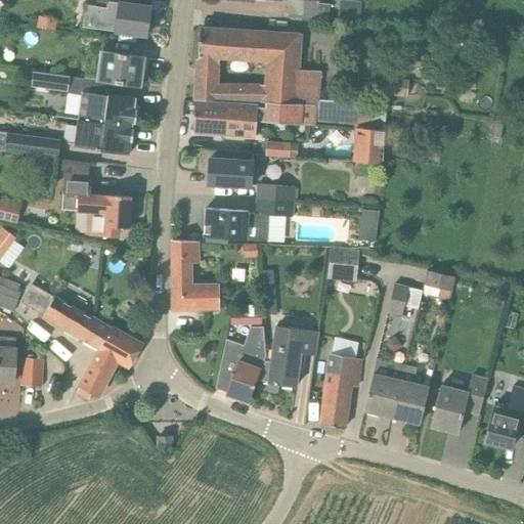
[(328,22),(328,20),(329,4),(319,3),(319,1),(303,0),(289,0),(288,13),(316,15),(316,20),(328,22)]
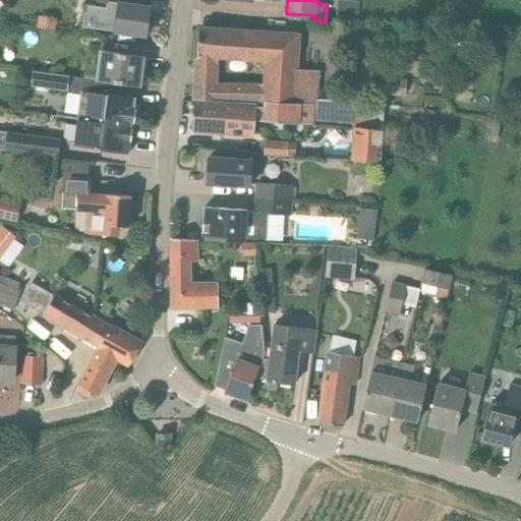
[(146,37),(150,8),(107,2),(107,3),(111,3),(110,9),(97,7),(95,30),(119,33),(118,41),(134,43),(135,35),(146,37)]
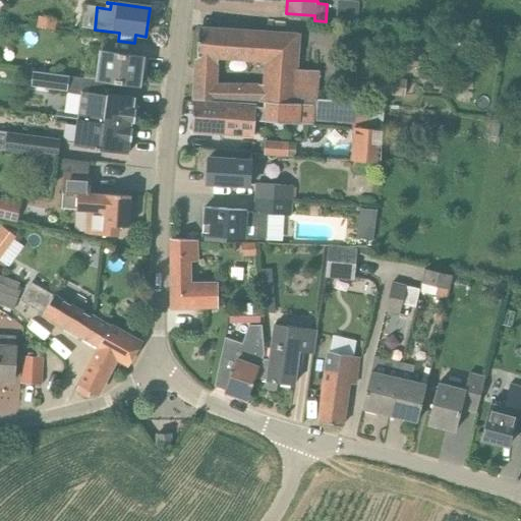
[(196,69),(216,71),(217,59),(264,62),(263,85),(195,85),(194,100),(266,105),(266,103),(296,105),(301,35),(198,29),(196,69)]
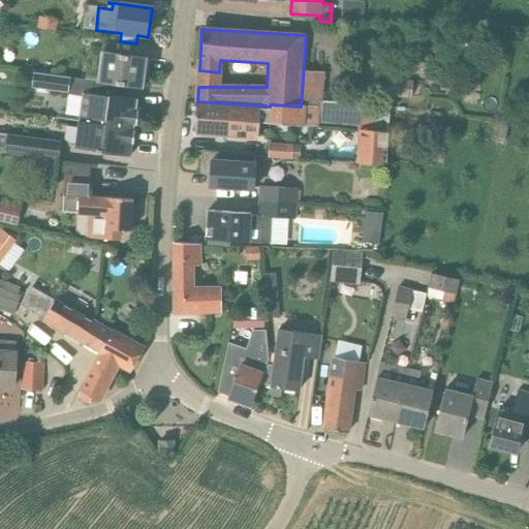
[(142,88),(146,58),(102,51),(98,80),(142,88)]
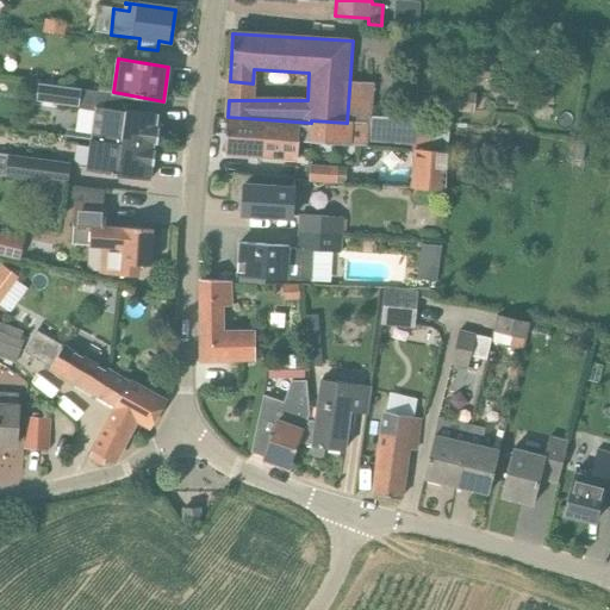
[(79,105),(81,87),(38,81),(36,98),(79,105)]
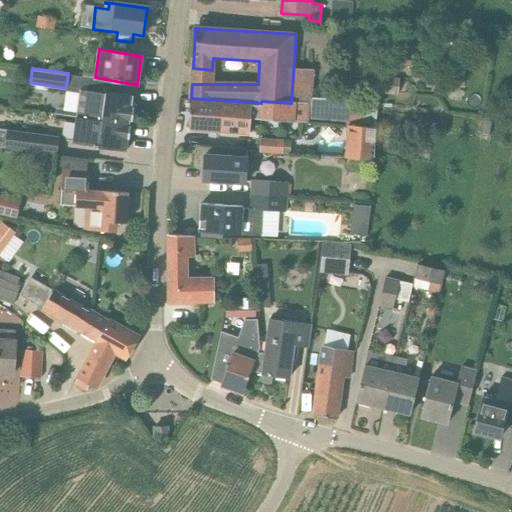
[(405,79),(375,76),(373,91),(403,95),(405,79)]
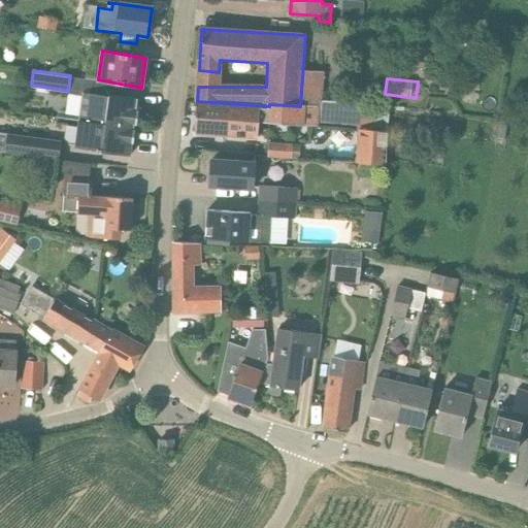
[(78,119),(134,127),(134,125),(136,125),(138,110),(136,110),(137,99),(109,94),(109,95),(83,91),(78,119)]
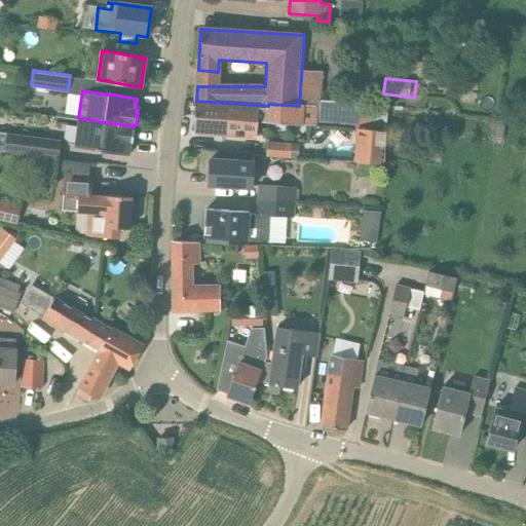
[(195,104),(193,132),(225,134),(227,106),(195,104)]
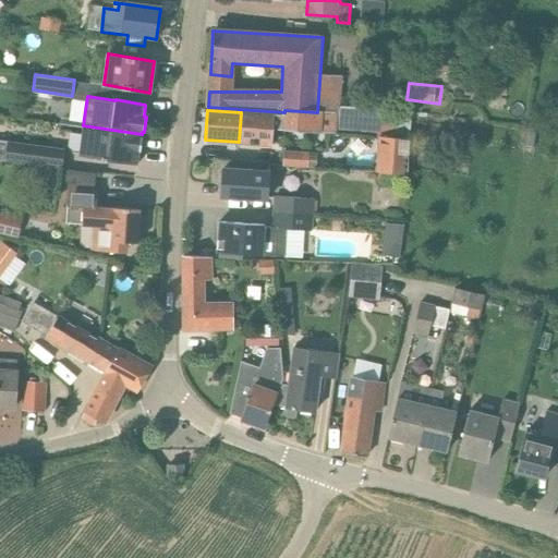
[(336,135),(337,113),(317,112),(284,110),(284,112),(282,132),(336,135)]
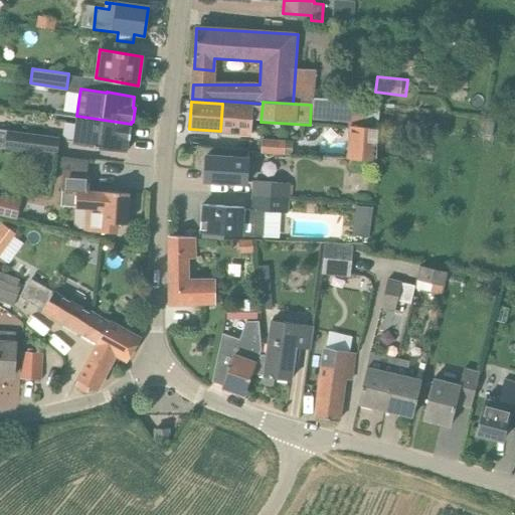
[(379,104),(364,103),(362,127),(377,128),(379,104)]
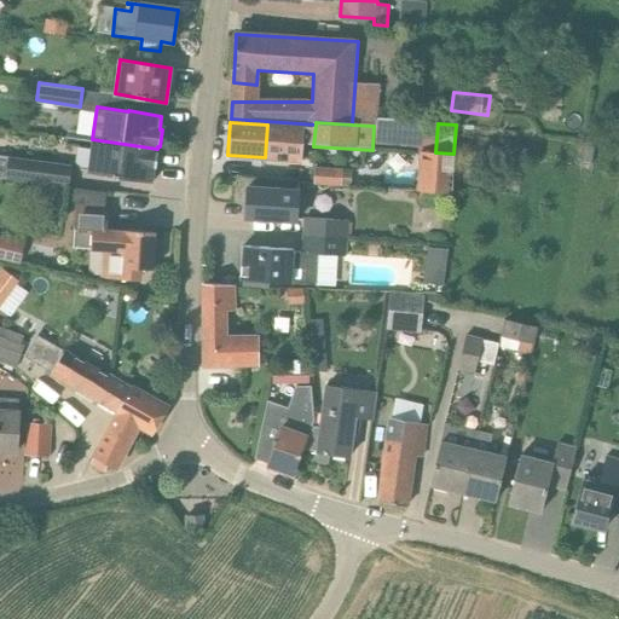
[(305,127),(267,125),(265,157),(302,160),(305,127)]
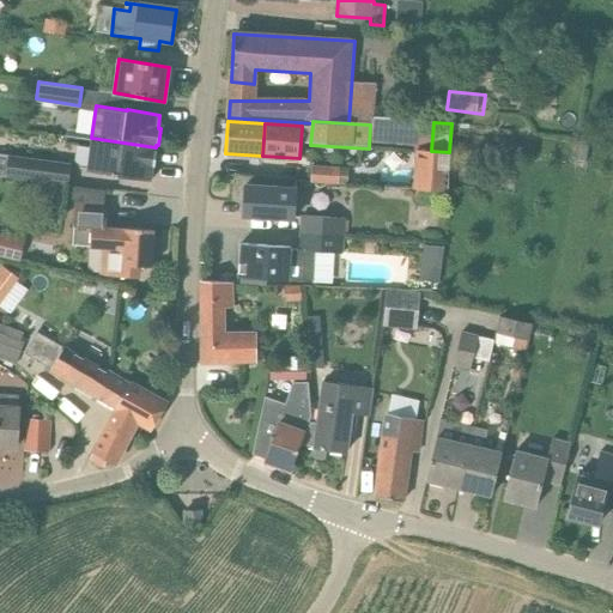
[(151,182),(156,147),(91,138),(86,170),(113,174),(113,175),(151,182)]
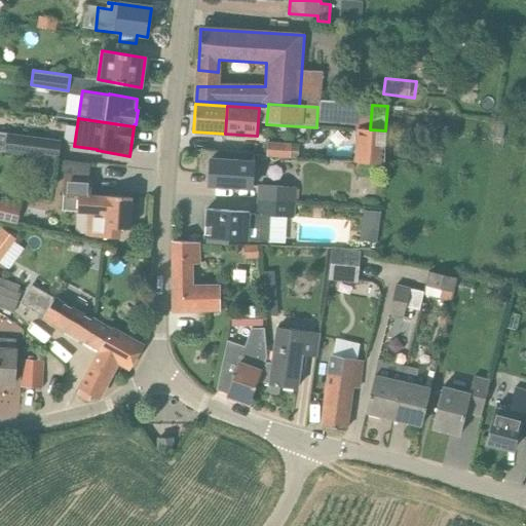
[(384,164),(384,151),(385,130),(370,129),(359,128),(357,162),(384,164)]
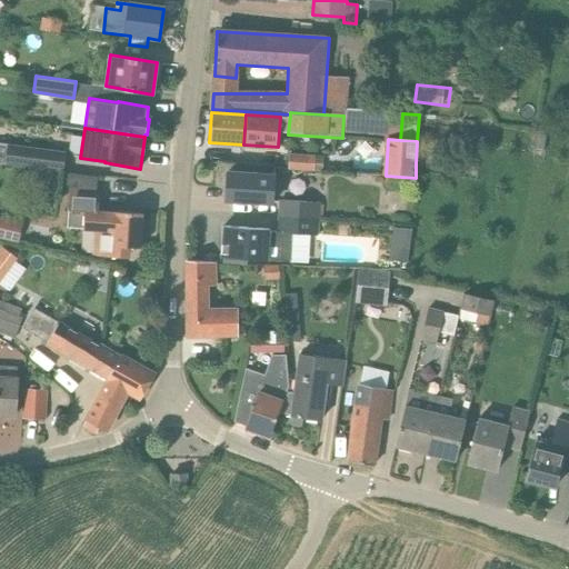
[(7,142),(6,145),(0,142),(0,162),(3,163),(3,162),(62,170),(66,150),(7,142)]
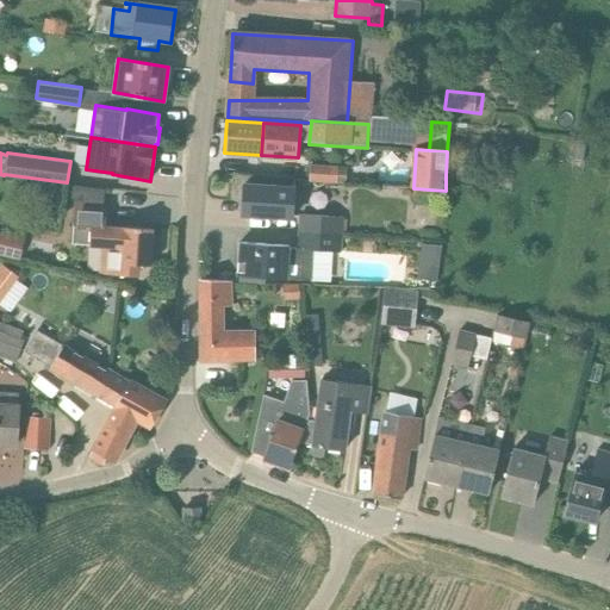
[(312,176),(338,179),(341,162),(315,160),(312,176)]
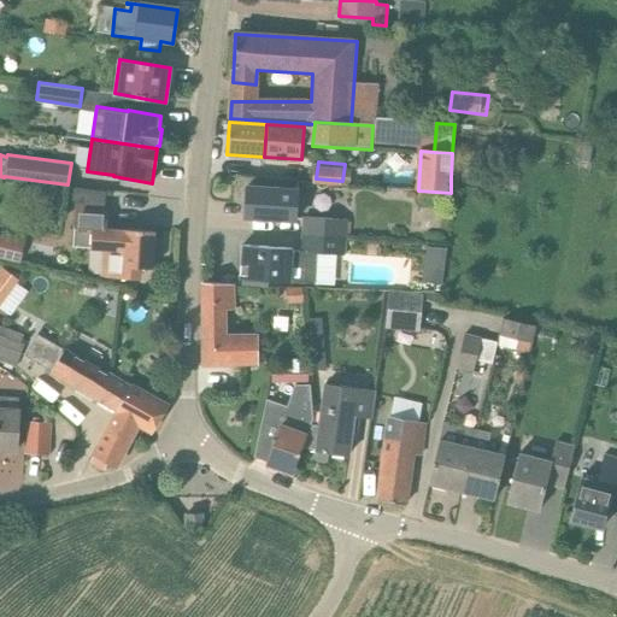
[(246,188),(245,217),(293,221),(295,191),(246,188)]
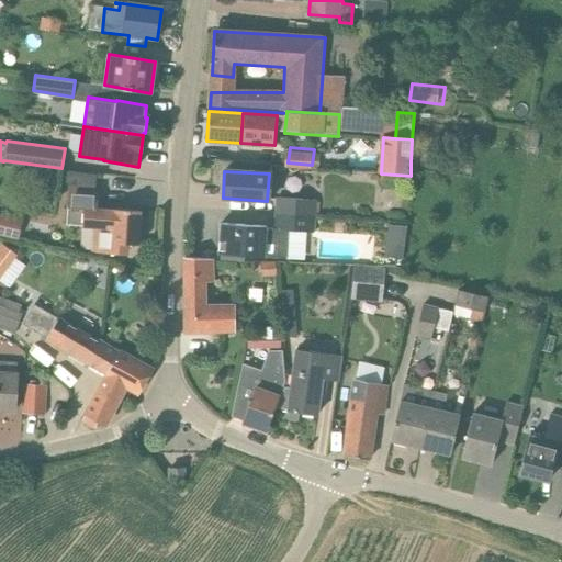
[(98,191),(69,189),(67,225),(94,227),(93,253),(127,255),(127,245),(138,246),(141,211),(113,210),(113,211),(97,210),(98,191)]
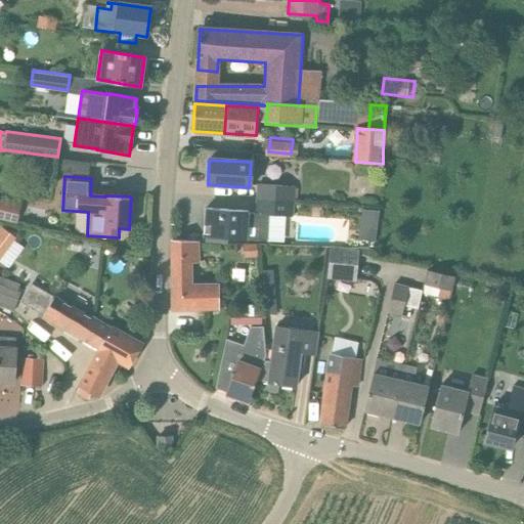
[(256,186),(256,199),(291,201),(292,187),(256,186)]
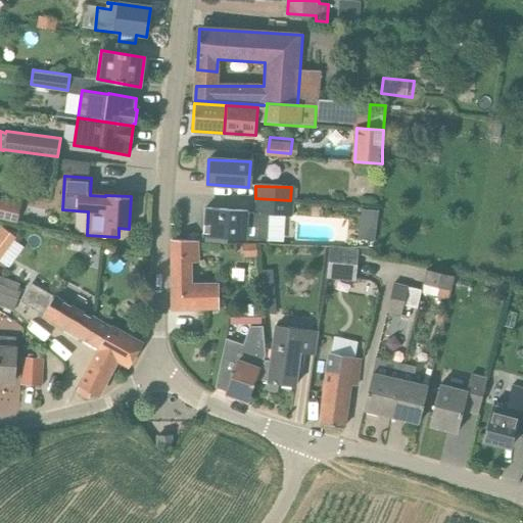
[(266,239),(268,215),(289,216),(290,200),(255,198),(254,212),(246,212),(246,210),(205,208),(203,237),(266,239)]
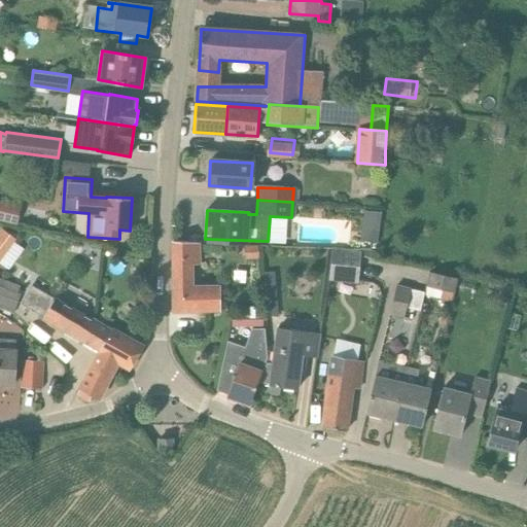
[(21,207),(0,202),(0,220),(16,224),(21,207)]
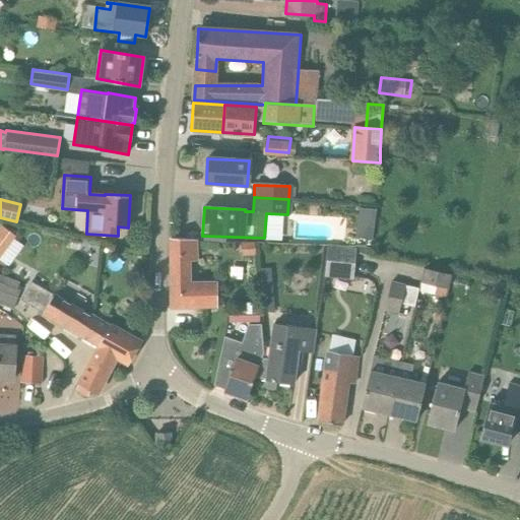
[(360,236),(377,236),(378,205),(361,204),(360,236)]
